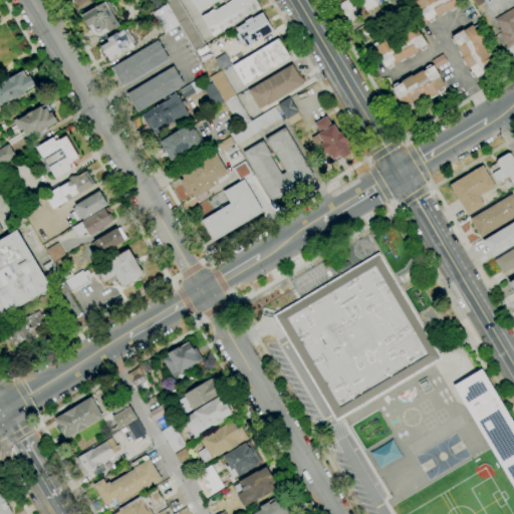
[(140,8),(134,0),(142,0),(145,5),(140,8)]
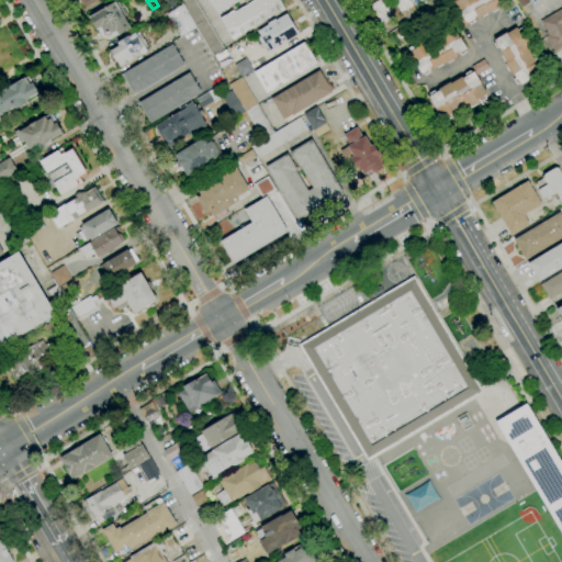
[(177,0),(180,4),(166,13),(157,0),(177,0)]
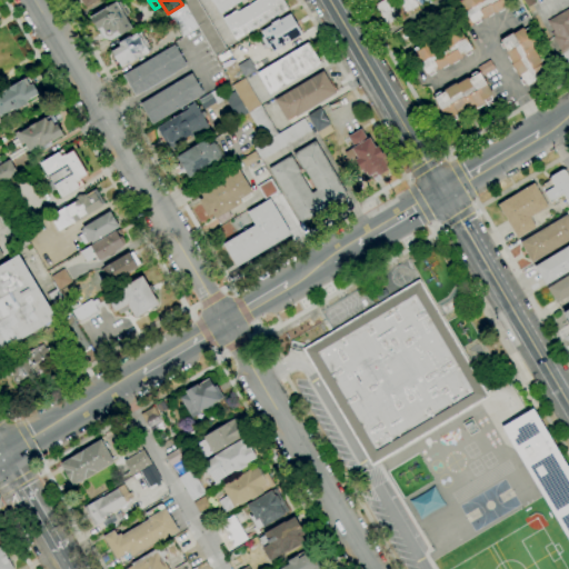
[(185,5),(181,0),(197,0),(227,49),(215,56),(198,28),(185,5)]
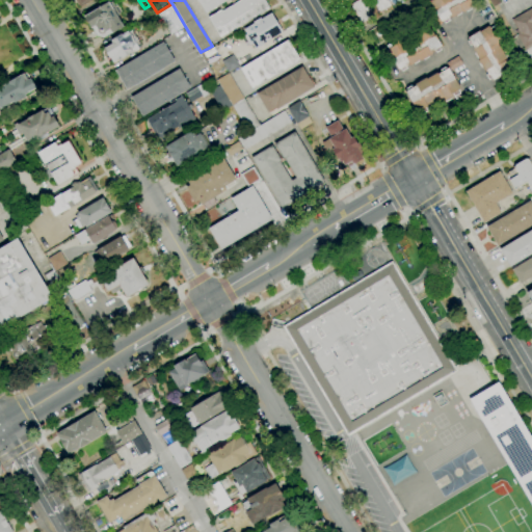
[(220,37),(208,18),(221,9),(221,11),(240,0),(228,0),(206,14),(197,0),(264,0),(269,8),(220,37)]
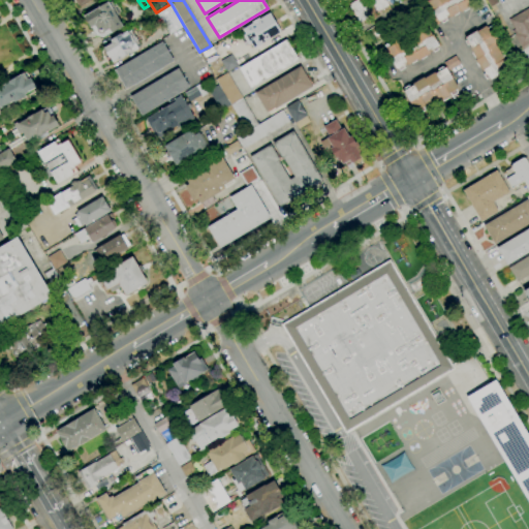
[(360,24),(348,5),(356,0),(362,0),(371,17),(360,24)]
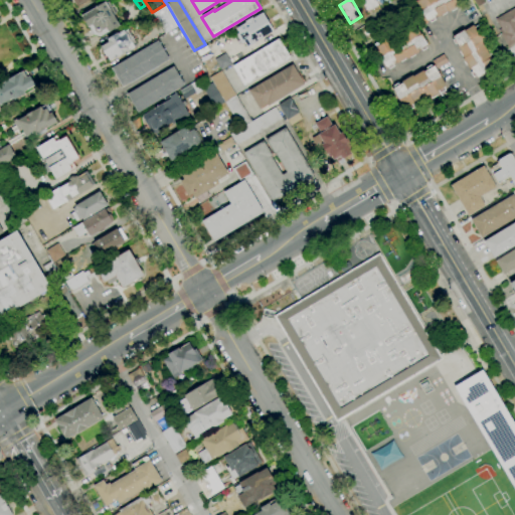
[(367,13),(359,0),(374,0),(378,6),(367,13)]
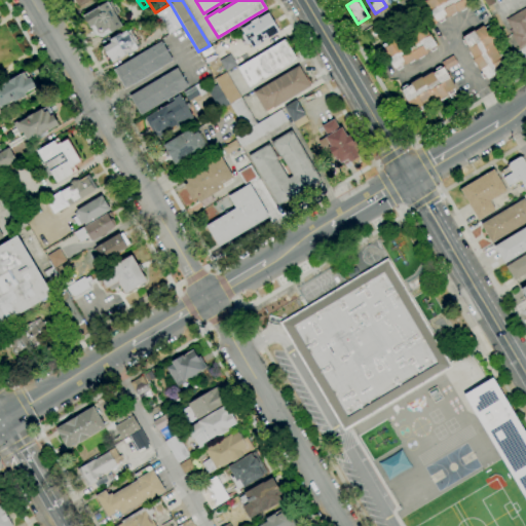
[(436,23),(423,2),(426,1),(425,0),(465,0),(470,6),(458,12),(457,11),(448,17),(447,16),(436,23)]
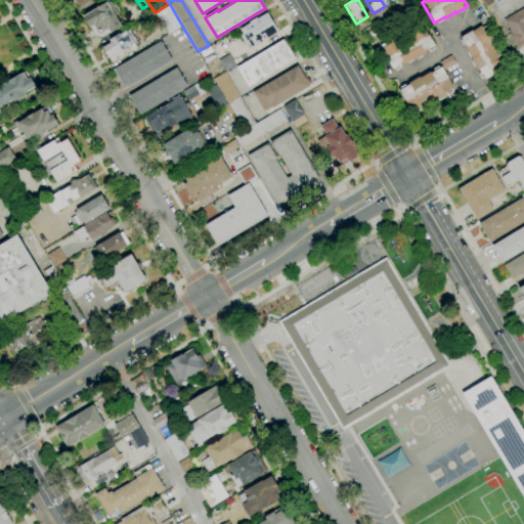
[(96,29),(93,26),(89,28),(82,16),(106,1),(107,3),(111,1),(119,14),(116,15),(122,27),(111,34),(107,29),(103,31),(103,33),(100,35),(97,34),(95,31),(96,29)]
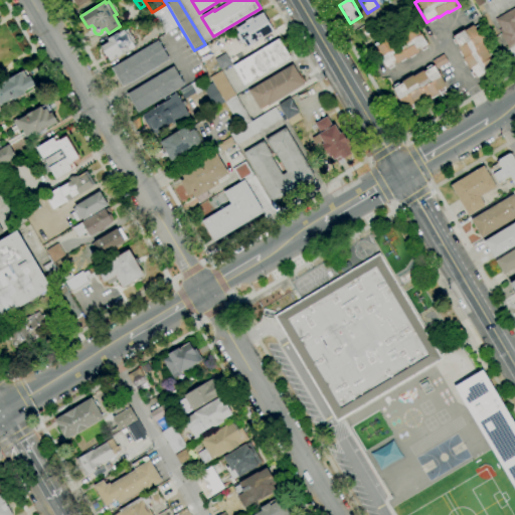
[(179,25),(165,33),(153,13),(167,4),(179,25)]
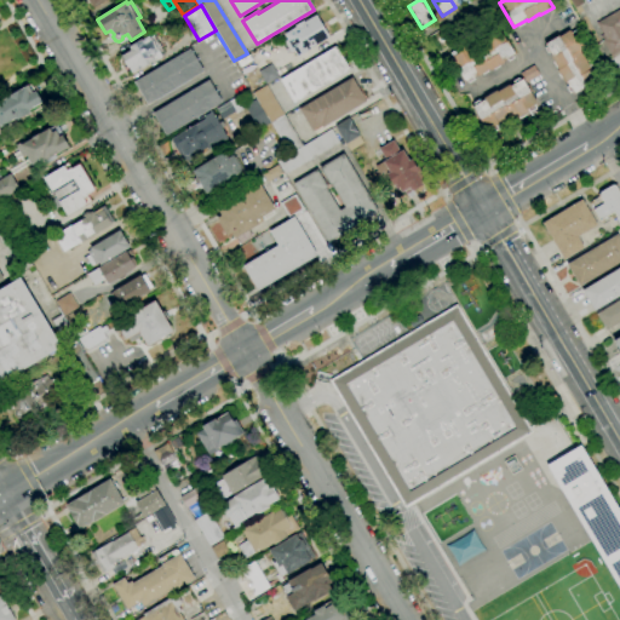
[(619,51),(612,57),(600,36),(603,35),(596,23),(619,9),(619,51)]
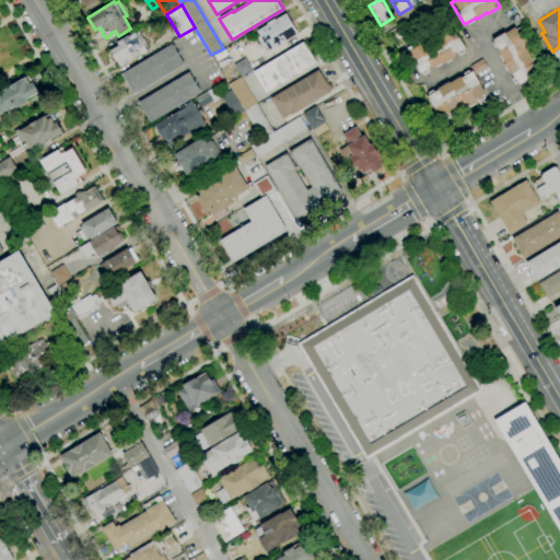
[(268,53),(265,46),(263,47),(257,39),(259,38),(256,32),(267,25),(266,23),(273,19),(275,20),(284,14),(296,33),(278,45),(278,46),(268,53)]
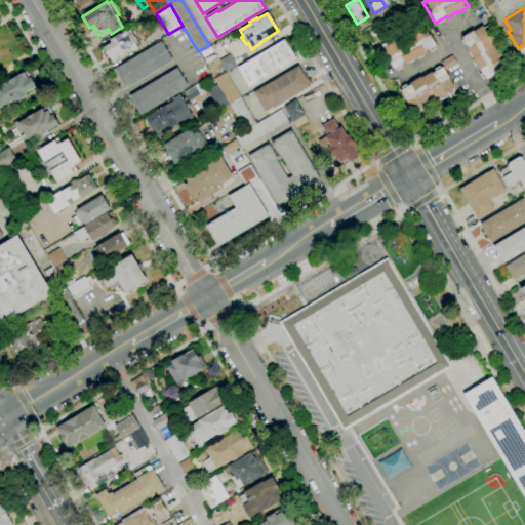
[(393,71),(381,49),(423,25),(436,46),(426,52),(426,53),(405,65),(404,64),(393,71)]
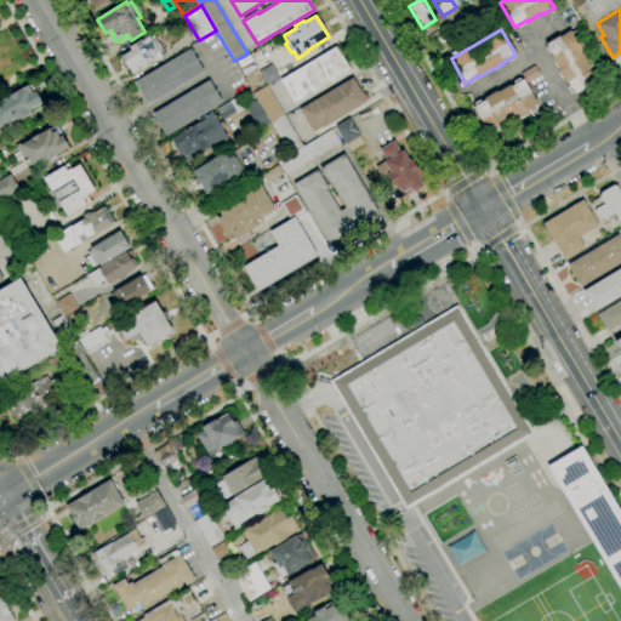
[(574,95),(567,83),(565,84),(558,70),(559,69),(552,57),(553,57),(546,45),(559,36),(570,30),(571,33),(576,30),(580,38),(576,40),(576,41),(580,40),(580,41),(582,40),(586,47),(580,51),(586,61),(588,60),(592,66),(591,67),(592,69),(596,67),(602,77),(587,86),(587,87),(574,95)]
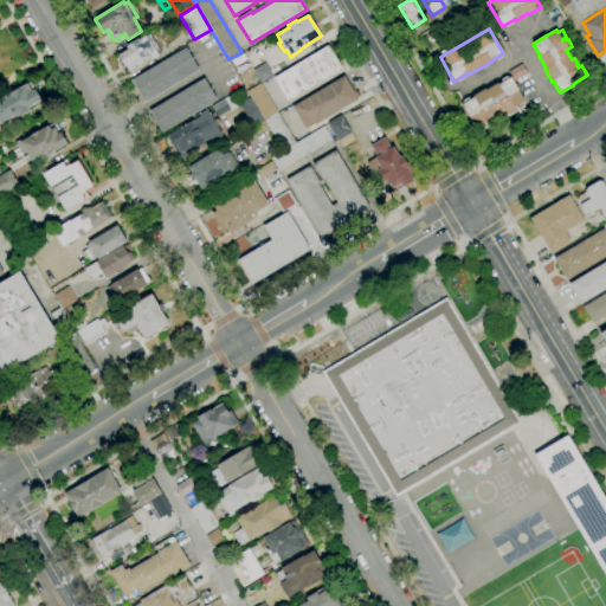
[(128,72),(126,66),(123,66),(117,56),(128,50),(126,46),(137,39),(139,39),(146,34),(154,47),(156,46),(160,51),(156,53),(159,56),(149,62),(149,60),(137,68),(137,66),(128,72)]
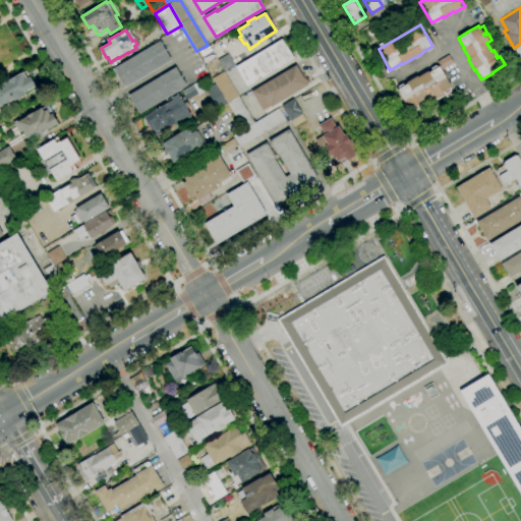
[(246,87),(235,67),(282,39),(294,59),(246,87)]
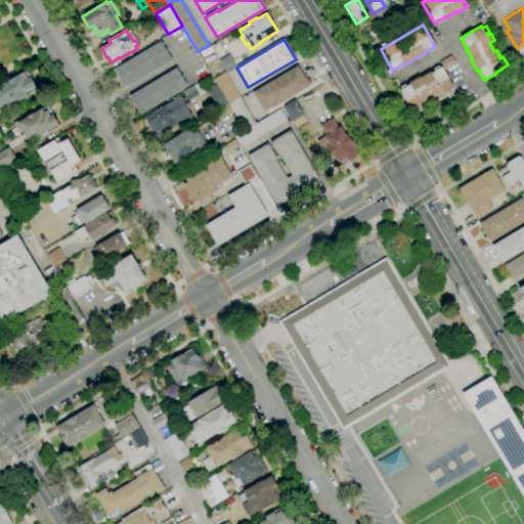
[(124,89),(113,70),(161,41),(172,60),(124,89)]
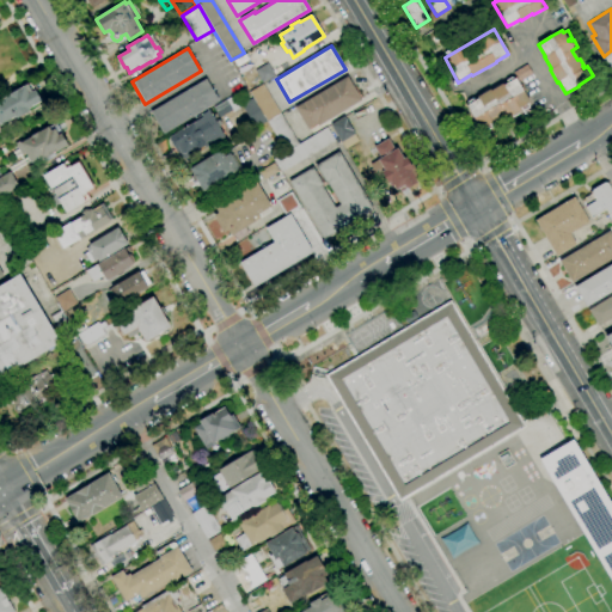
[(262,84),(255,71),(267,63),(275,75),(262,84)]
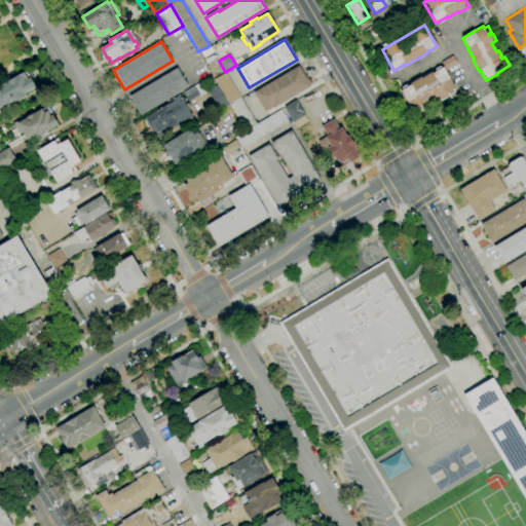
[(417,113),(415,110),(414,110),(413,109),(412,110),(407,102),(401,90),(403,89),(402,88),(406,85),(407,87),(411,84),(410,83),(414,81),(414,80),(418,78),(420,77),(421,78),(423,77),(423,76),(427,74),(428,74),(431,72),(433,73),(436,71),(435,69),(440,67),(441,69),(443,67),(441,63),(452,55),(457,64),(445,71),(447,73),(448,73),(451,77),(450,78),(455,87),(452,89),(454,92),(449,96),(447,92),(446,94),(447,96),(440,100),(438,97),(420,107),(422,110),(417,113)]
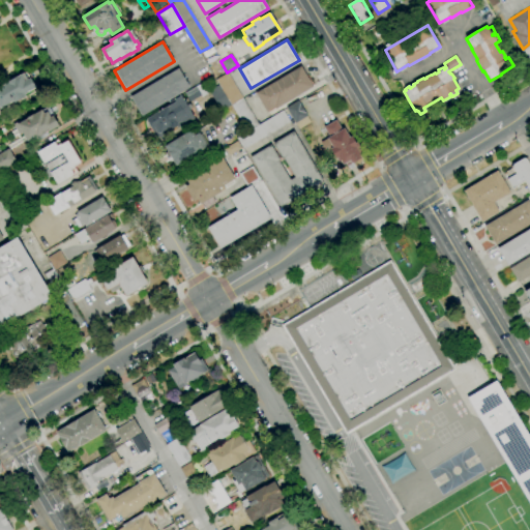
[(266,112),(256,93),(300,66),(313,87),(275,109),(274,107),(266,112)]
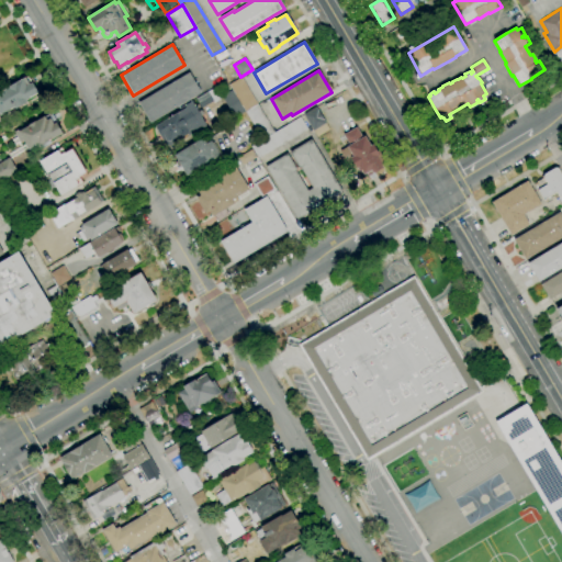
[(150,123),(138,103),(189,72),(201,93),(150,123)]
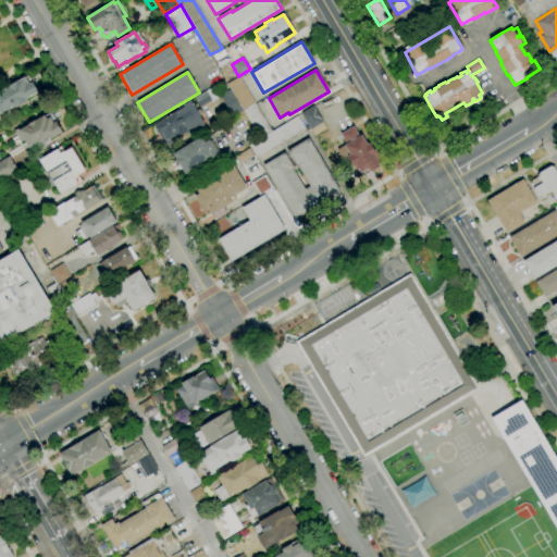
[(230,89),(226,84),(238,76),(272,132),(260,139),(243,111),(230,89)]
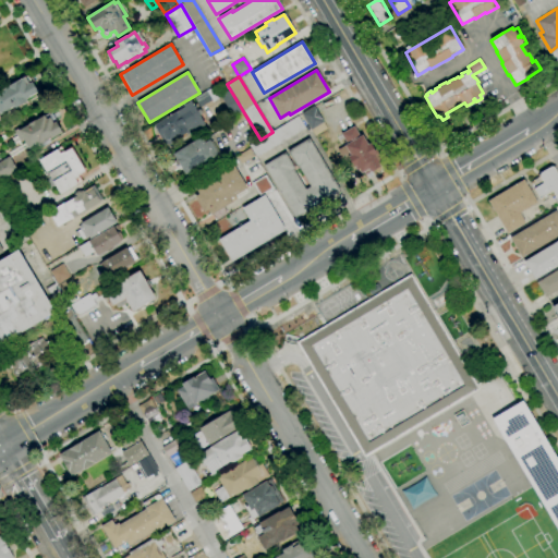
[(0,114),(0,92),(25,77),(29,84),(33,82),(38,92),(25,100),(27,102),(15,109),(14,107),(0,114)]
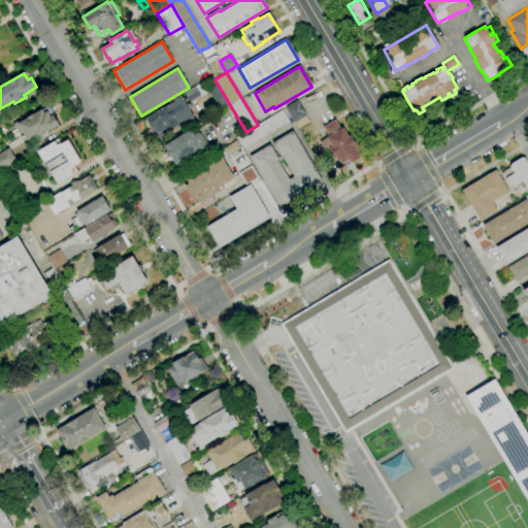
[(189,102),(184,93),(201,83),(207,93),(200,97),(200,96),(189,102)]
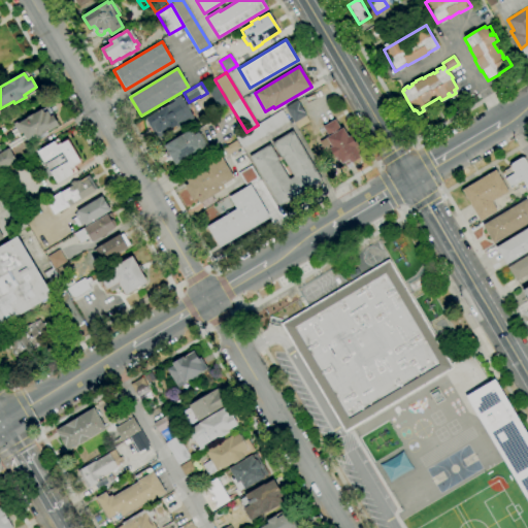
[(230,105),(220,111),(207,91),(218,85),(230,105)]
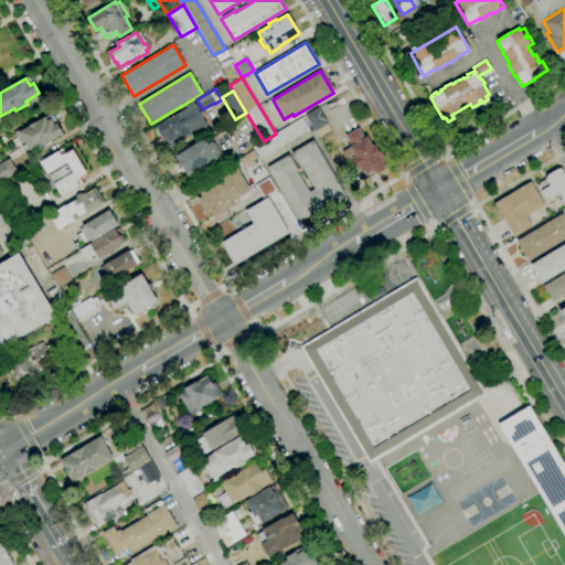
[(202,110),(205,116),(202,117),(208,127),(194,135),(193,131),(180,139),(179,138),(169,144),(164,137),(161,138),(156,127),(187,108),(185,106),(193,102),(200,113),(202,110)]
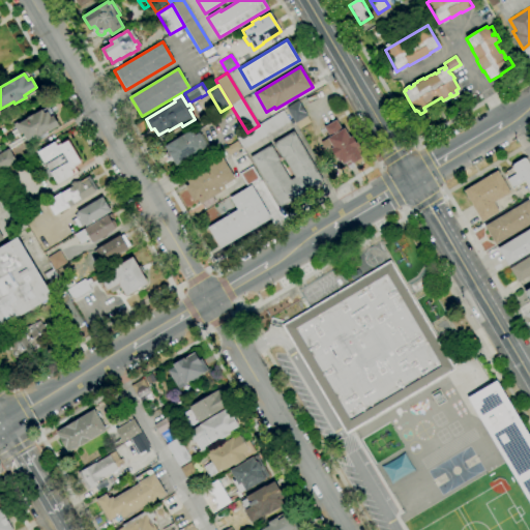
[(299,129),(286,108),(298,100),(312,122),(299,129)]
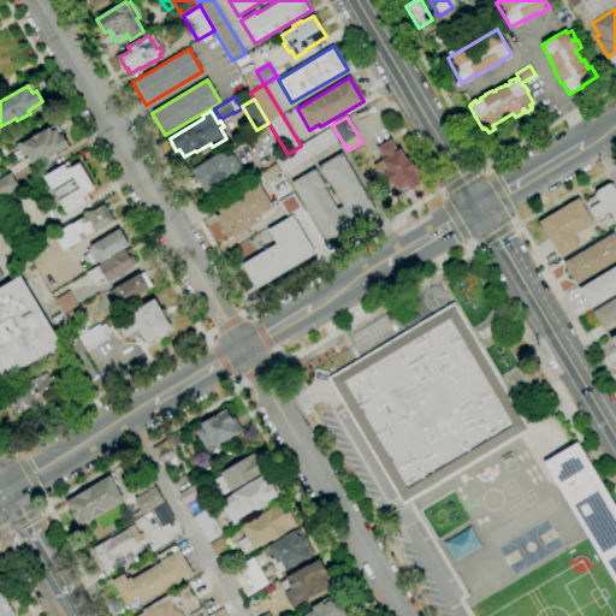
[(47,163),(46,160),(42,163),(40,159),(31,165),(25,154),(22,157),(15,146),(22,141),(23,143),(57,123),(63,131),(58,134),(59,136),(61,135),(69,147),(54,155),(57,158),(47,163)]
